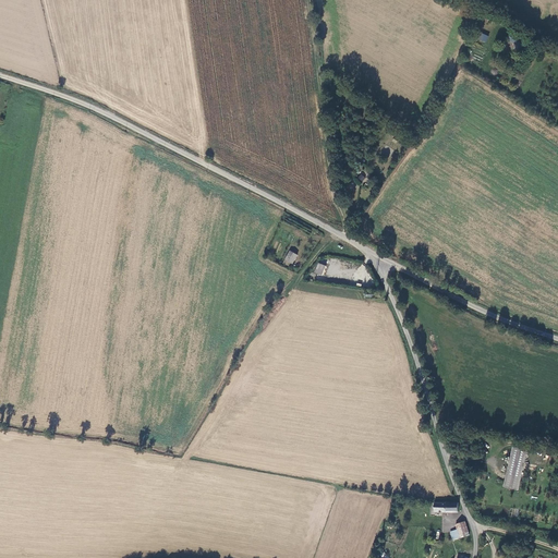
[(478,40),(486,43),(488,36),(481,33),(478,40)]
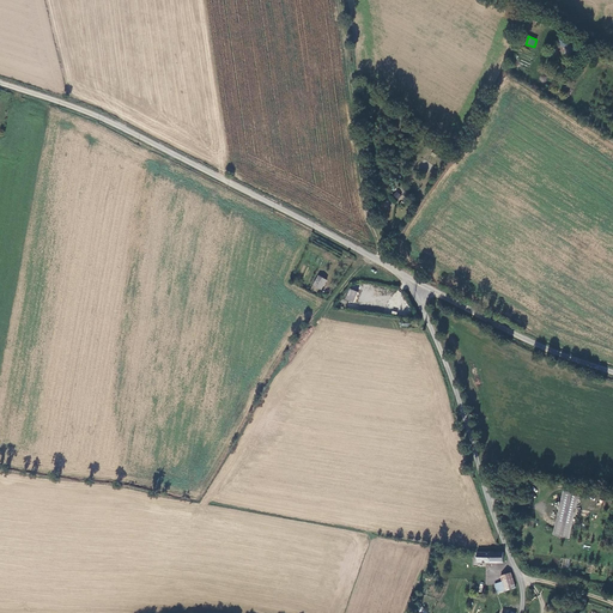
[(321,290),(327,280),(320,275),(314,285),(321,290)]
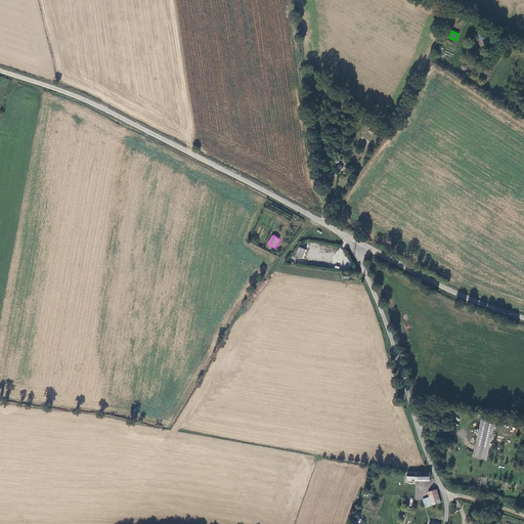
[(297,255),(302,258),(306,250),(302,249),(302,250),(299,249),(297,255)]
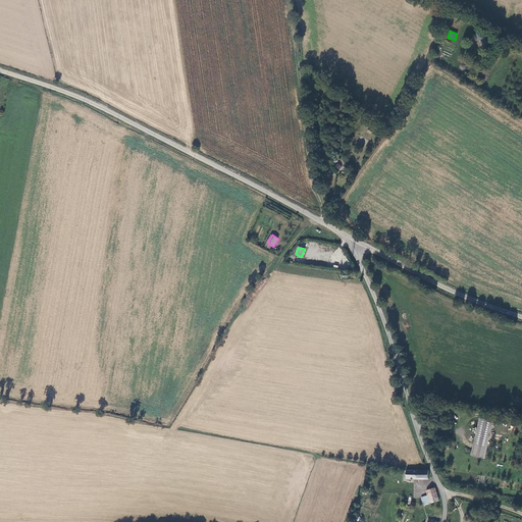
[(481,418),(475,439),(471,455),(484,458),(493,421),(481,418)]
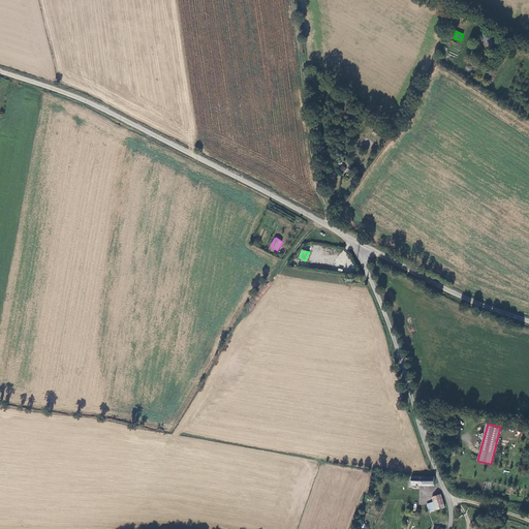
[(412,485),(435,485),(435,475),(423,475),(423,476),(412,476),(412,485)]
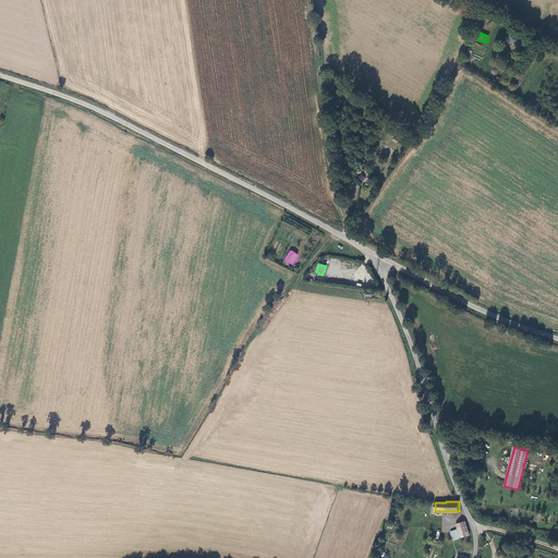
[(460,537),(470,534),(465,521),(456,524),(458,530),(460,537)]
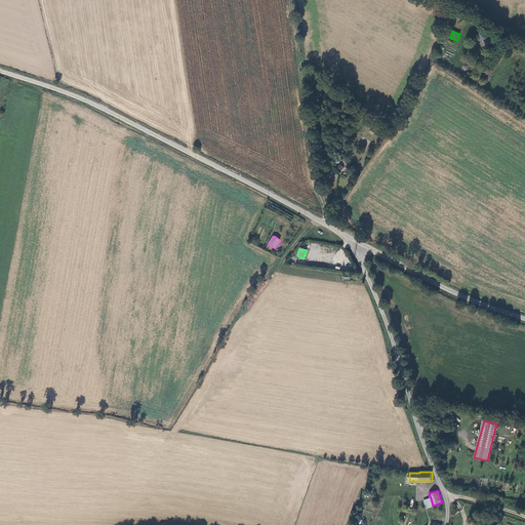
[(427,508),(433,506),(431,498),(423,500),(427,508)]
